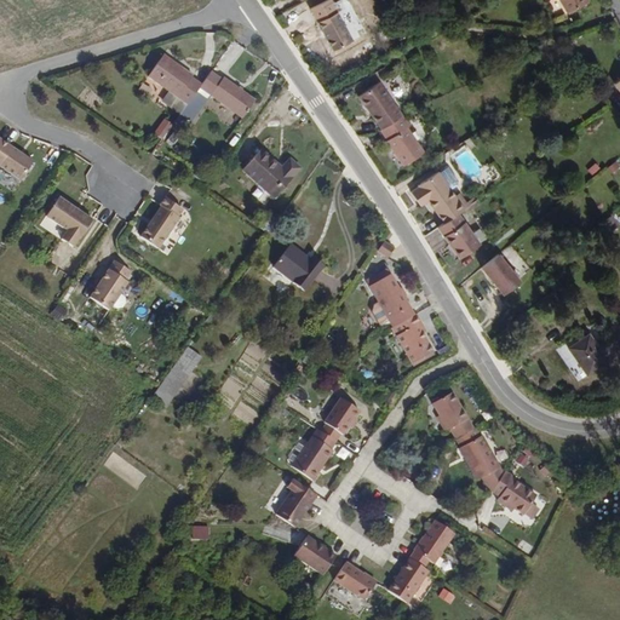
[(589,0),(560,0),(569,15),(591,3),(589,0)]
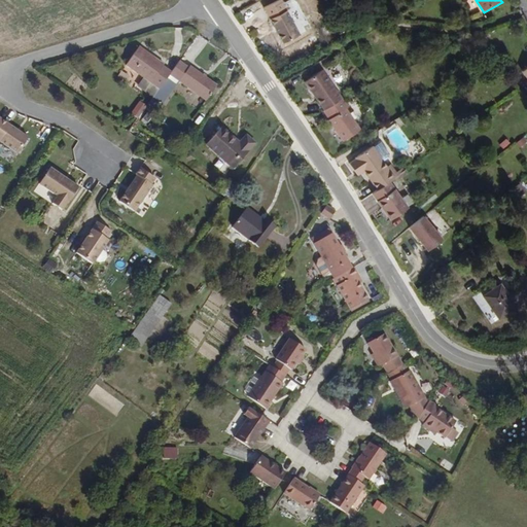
[(266,10),(284,45),(302,36),(282,1),(266,10)]
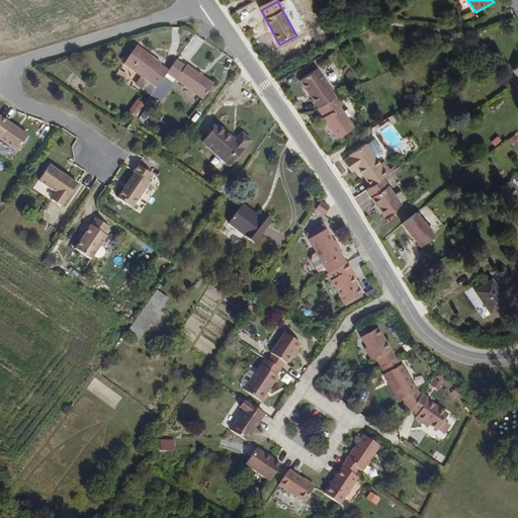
[(168,70),(158,63),(159,61),(137,46),(123,65),(141,76),(136,84),(152,94),(165,74),(168,70)]
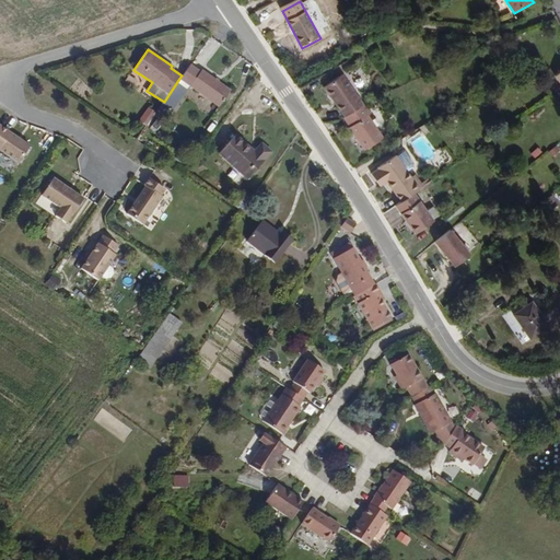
[(229,89),(200,70),(189,63),(182,76),(178,80),(217,105),(229,89)]
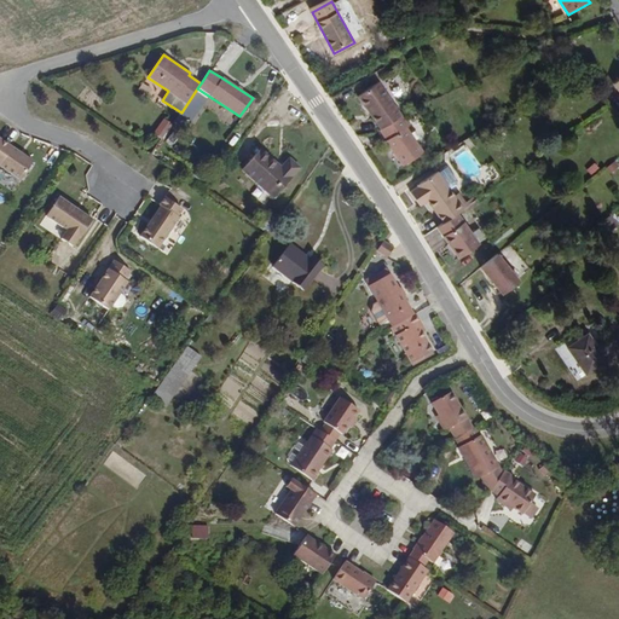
[(371,97),(385,88),(381,84),(369,92),(371,97)]
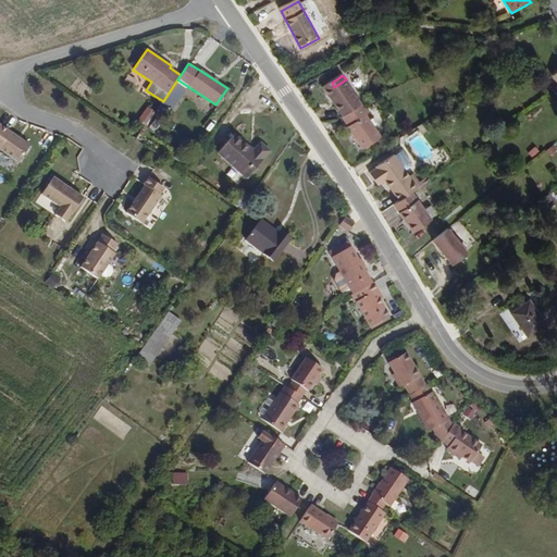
[(362,104),(346,79),(334,87),(332,83),(323,88),(343,118),(362,104)]
